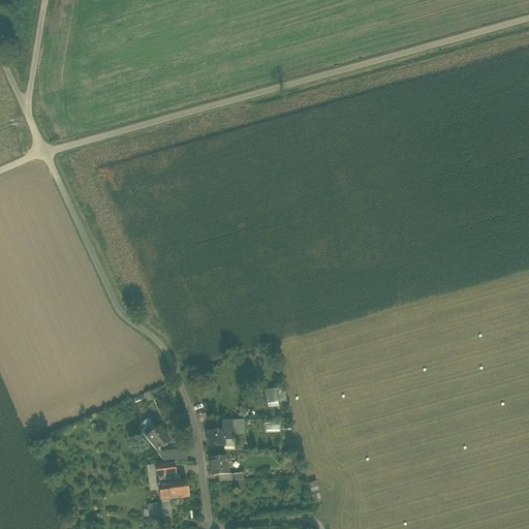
[(283,389),(265,390),(267,404),(286,402),(283,389)]
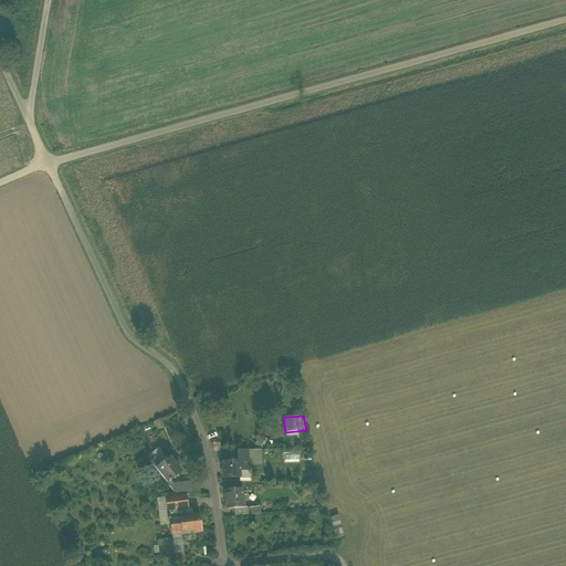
[(165,427),(160,418),(155,421),(158,430),(165,427)]
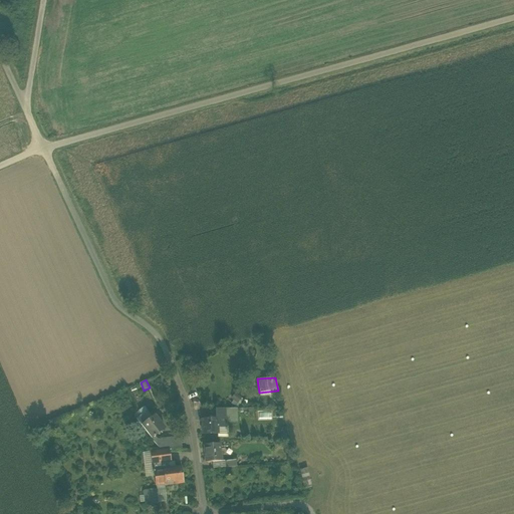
[(241,398),(234,394),(231,399),(238,404),(241,398)]
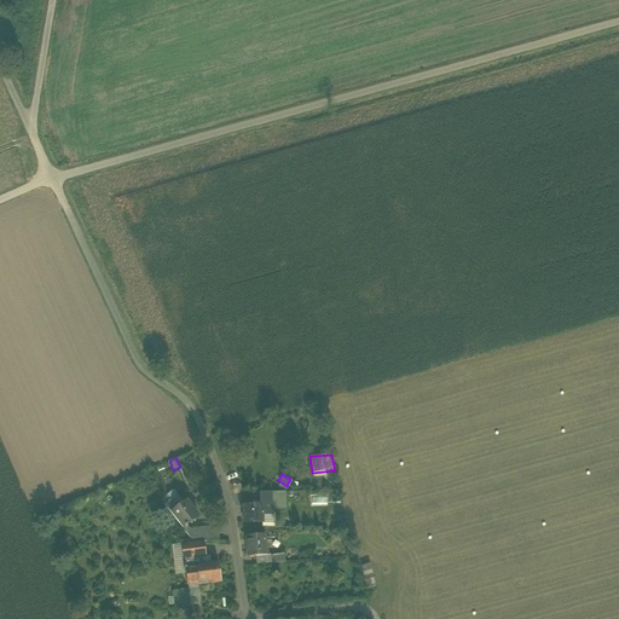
[(171,499),(178,509),(184,504),(174,490),(161,499),(165,504),(171,499)]
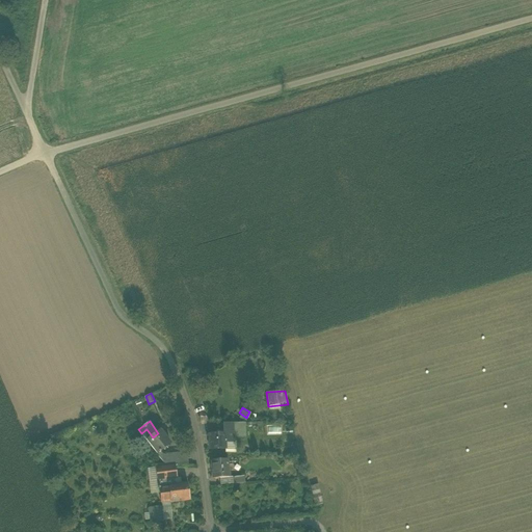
[(237,423),(238,429),(238,434),(234,434),(234,437),(245,437),(245,423),(237,423)]
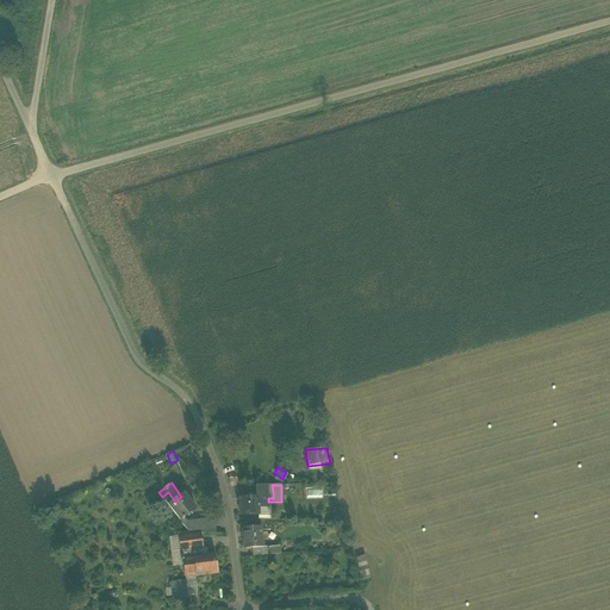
[(162,497),(169,506),(175,502),(168,492),(162,497)]
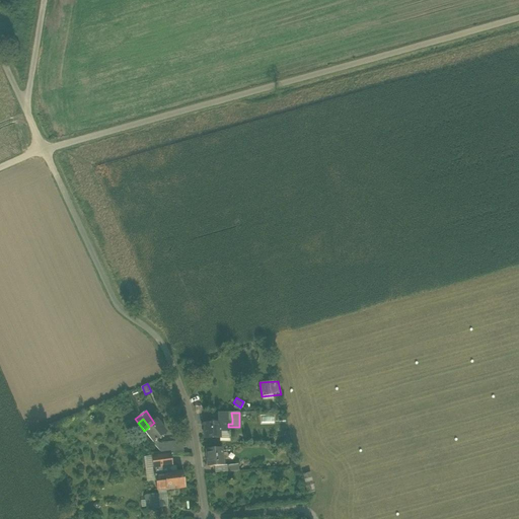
[(228,431),(228,427),(228,424),(228,419),(218,419),(218,424),(220,424),(220,431),(228,431)]
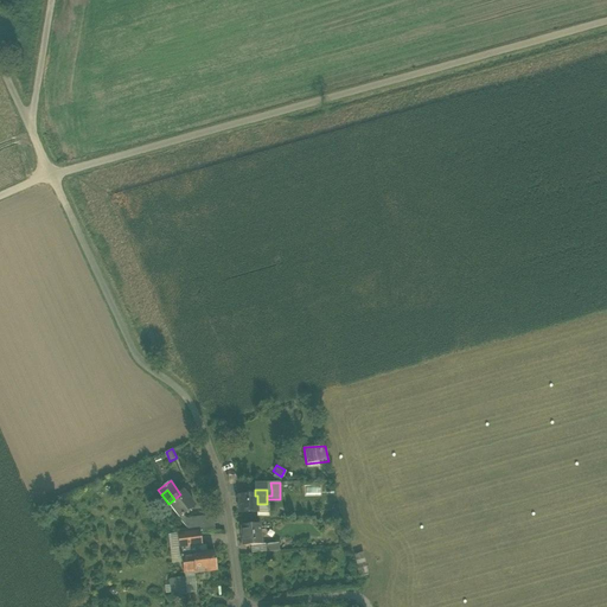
[(180,494),(174,499),(168,504),(179,518),(183,515),(193,506),(184,492),(180,494)]
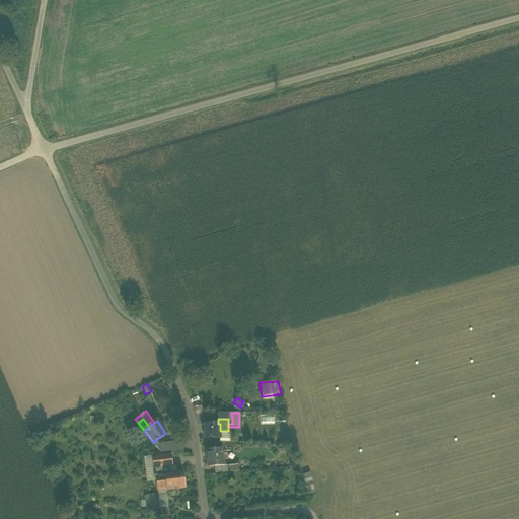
[(205,424),(206,438),(219,438),(220,438),(220,431),(220,424),(218,424),(205,424)]
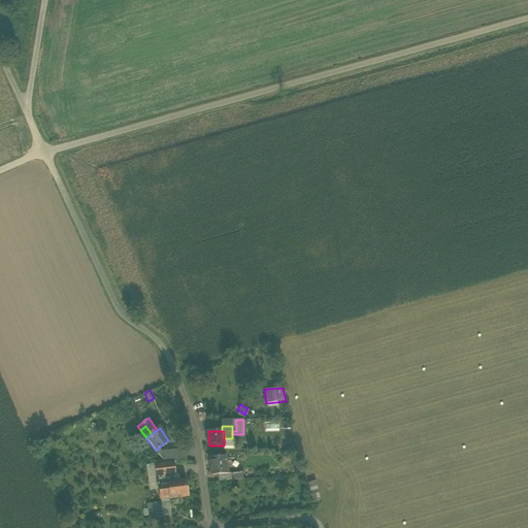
[(232,438),(224,438),(224,446),(223,446),(223,450),(235,450),(234,438),(232,438)]
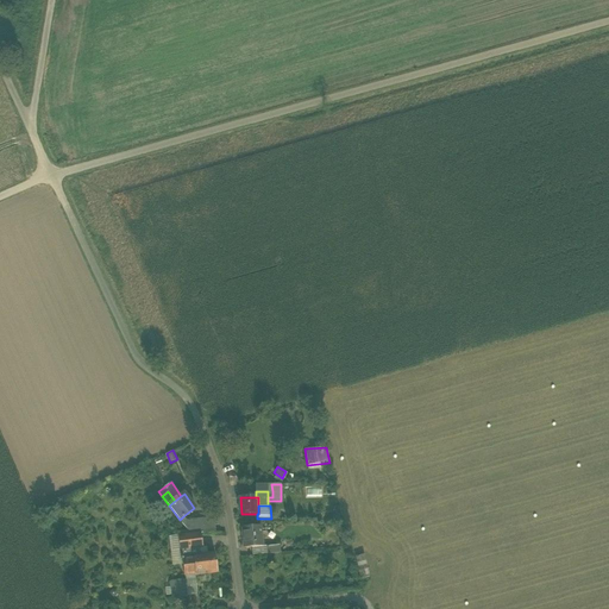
[(189,533),(192,528),(186,521),(183,516),(180,520),(189,533)]
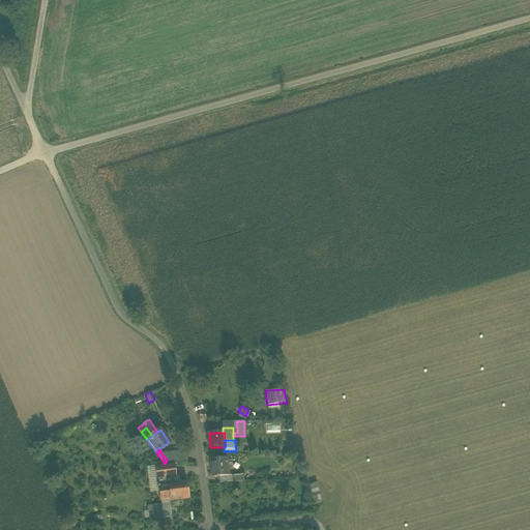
[(165,464),(166,465),(175,464),(187,463),(186,450),(167,452),(165,453),(162,453),(167,460),(165,464)]
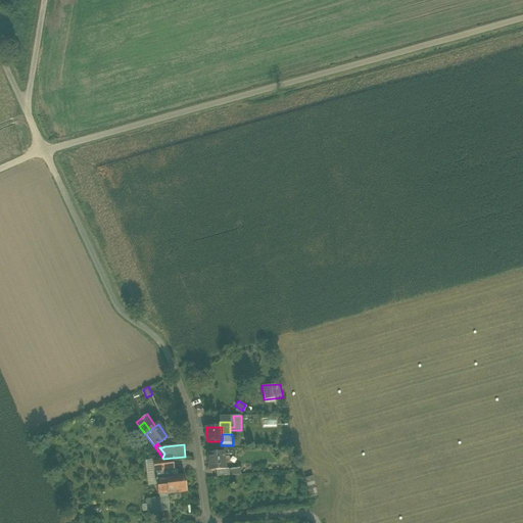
[(208,454),(209,471),(216,471),(225,470),(224,452),(208,454)]
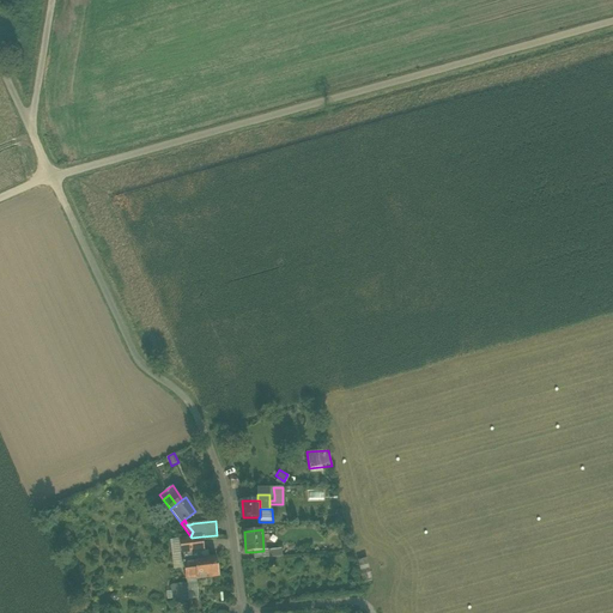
[(192,538),(193,552),(201,552),(204,551),(202,536),(192,538)]
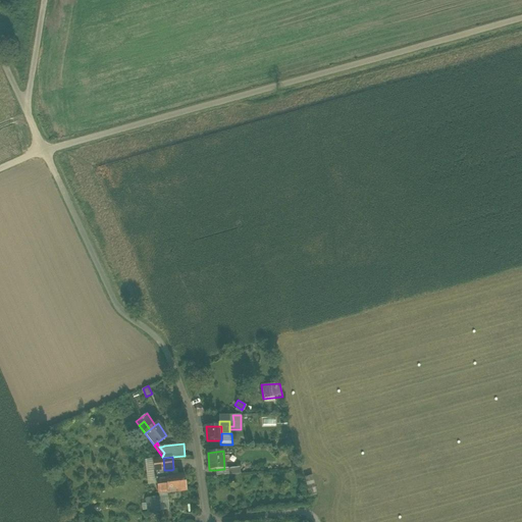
[(154,472),(164,470),(163,458),(153,460),(154,472)]
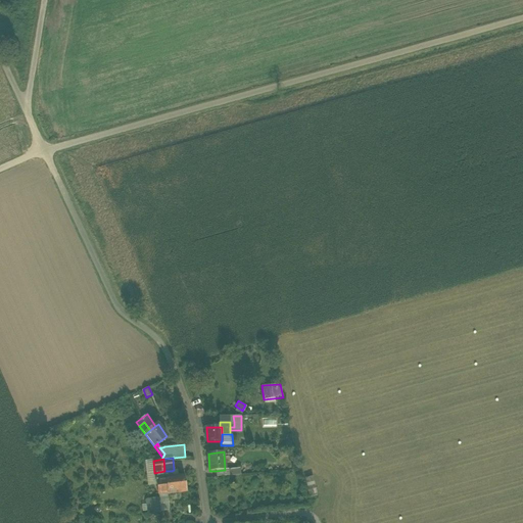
[(154,473),(153,461),(145,462),(148,486),(157,485),(157,481),(155,481),(154,473)]
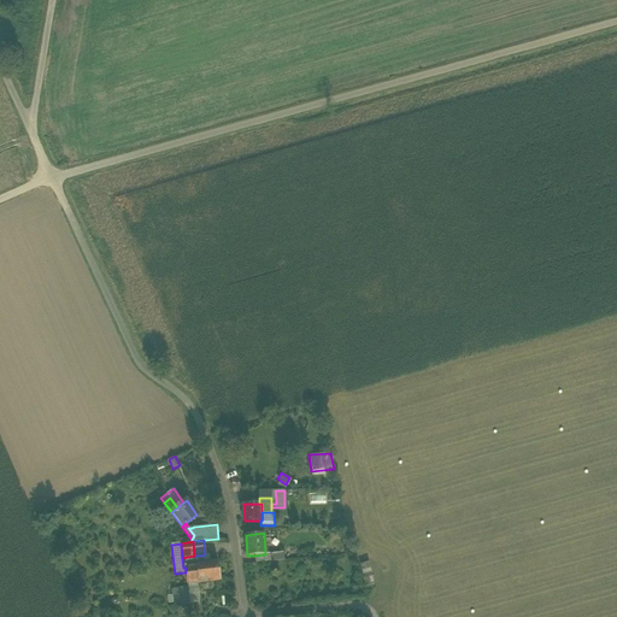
[(186,573),(187,583),(198,582),(219,580),(217,562),(203,563),(203,556),(194,556),(182,558),(183,568),(186,568),(186,573)]
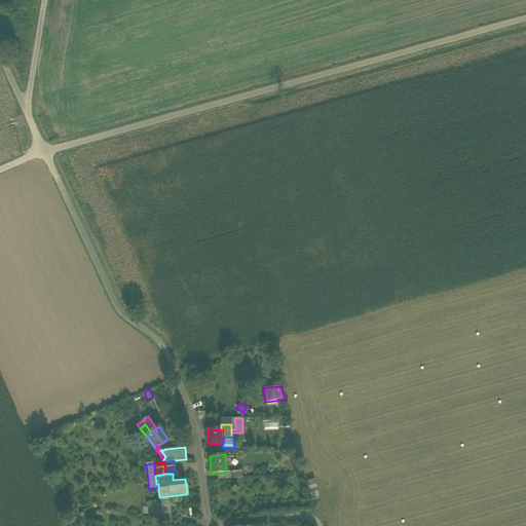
[(306,481),(311,500),(320,498),(314,479),(306,481)]
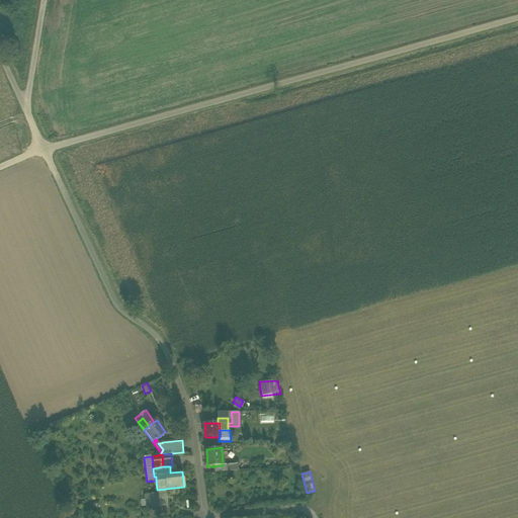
[(166,489),(157,490),(158,494),(159,508),(168,507),(166,489)]
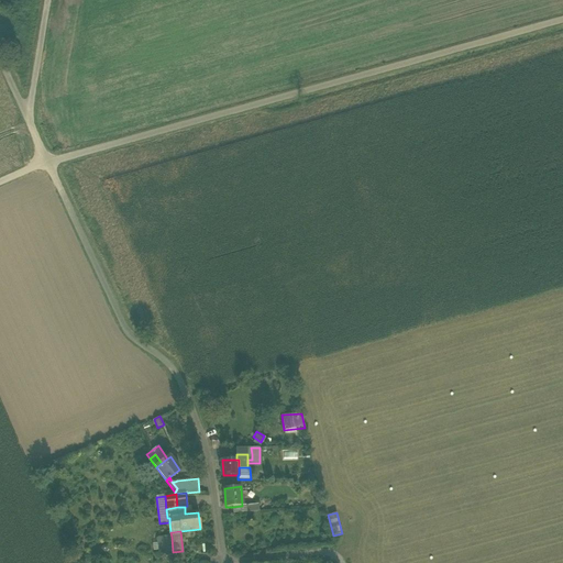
[(158,554),(173,552),(172,537),(156,538),(158,554)]
